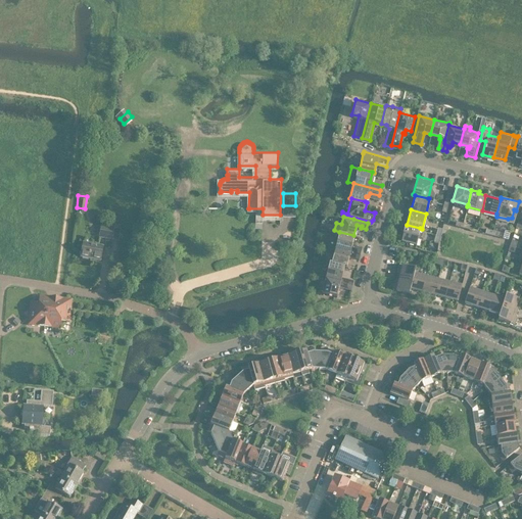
[(101,222),(99,234),(112,236),(113,236),(119,237),(121,226),(110,224),(101,222)]
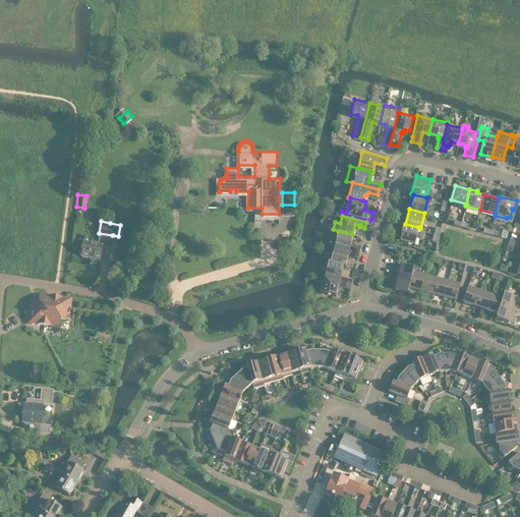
[(403,223),(400,238),(414,242),(416,235),(420,236),(422,228),(420,228),(418,227),(405,224),(403,223)]
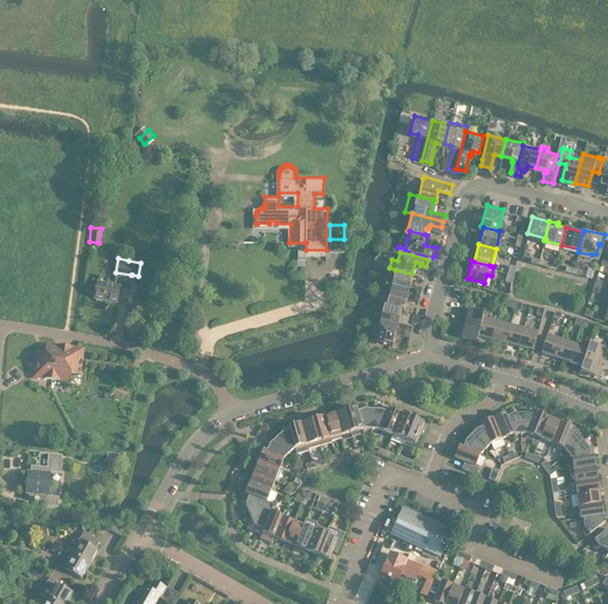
[(412,274),(395,270),(390,287),(419,294),(421,285),(411,282),(412,274)]
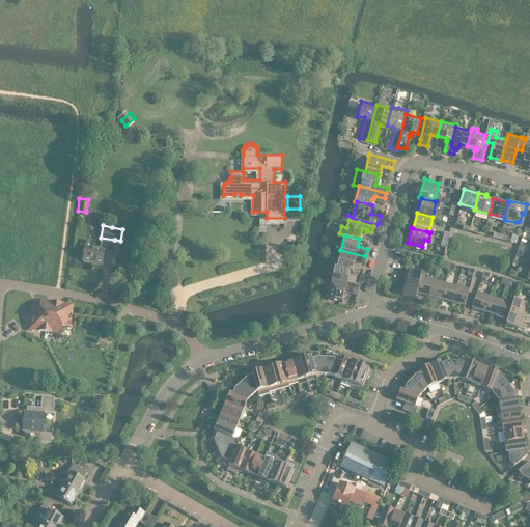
[(82,257),(102,261),(105,247),(84,243),(82,257)]
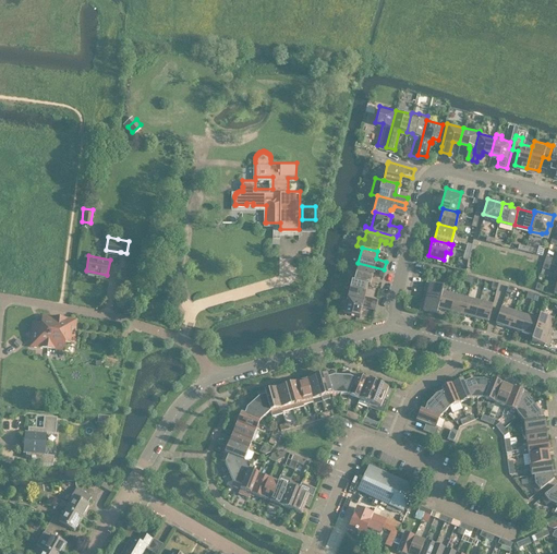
[(353,279),(367,282),(370,282),(373,272),(383,274),(384,269),(358,263),(353,279)]
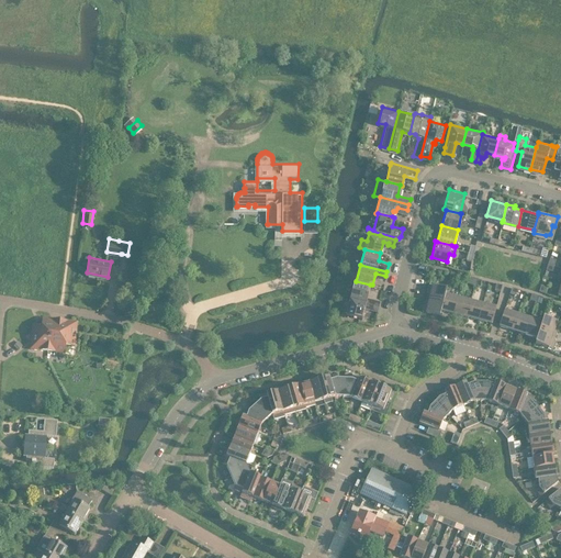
[(354,280),(350,297),(379,303),(380,299),(374,298),(367,296),(370,285),(356,281),(354,280)]
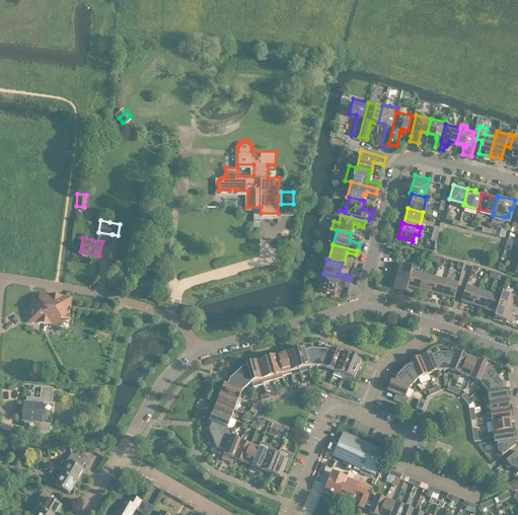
[(397,269),(396,273),(410,276),(411,269),(413,264),(399,261),(396,260),(394,268),(397,269)]
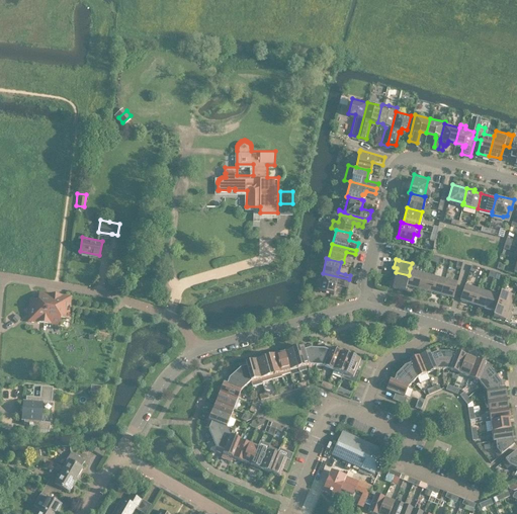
[(410,268),(409,275),(407,283),(418,286),(422,271),(410,268)]
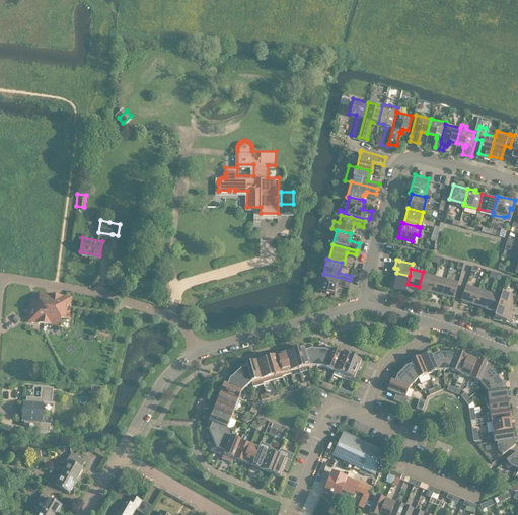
[(419,287),(431,289),(434,275),(423,272),(419,287)]
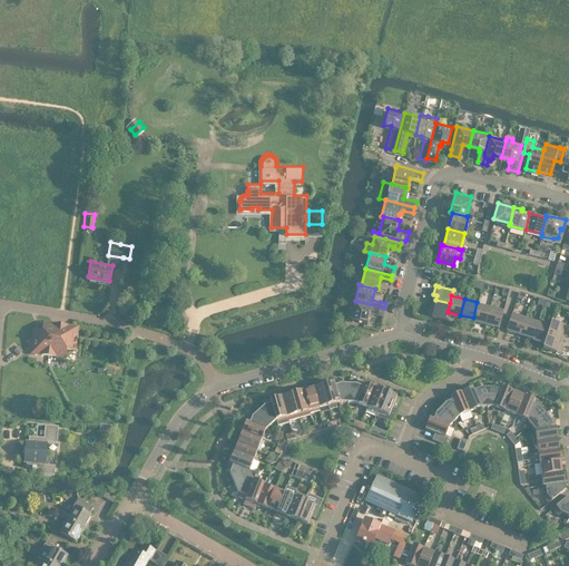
[(434,304),(431,303),(429,312),(432,313),(447,316),(448,312),(450,303),(435,300),(434,304)]
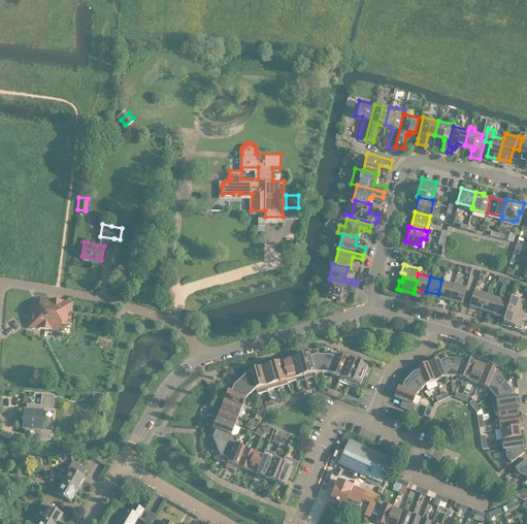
[(329,279),(325,293),(340,297),(342,287),(348,288),(348,289),(355,291),(356,285),(329,279)]
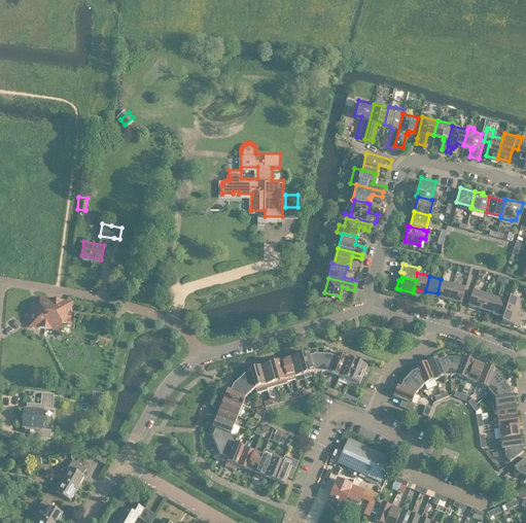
[(453,282),(441,279),(437,293),(449,297),(453,282)]
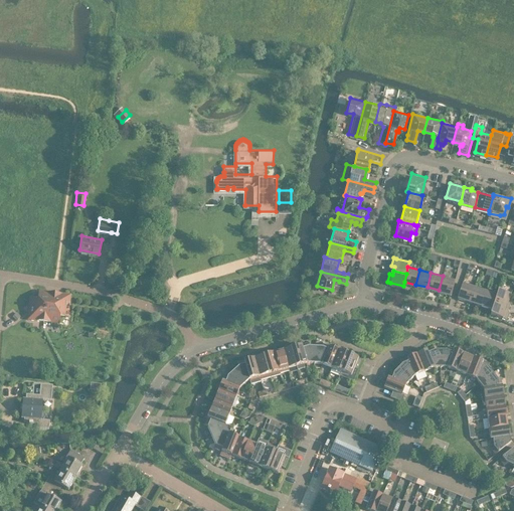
[(443,276),(439,290),(451,293),(455,279),(443,276)]
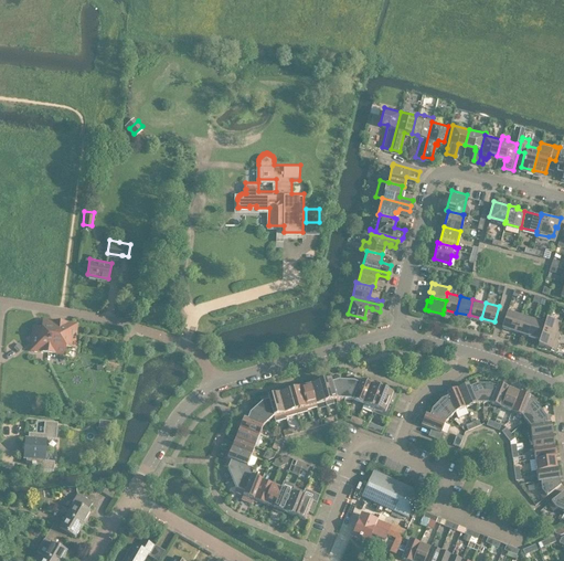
[(520,313),(507,308),(502,325),(514,328),(520,313)]
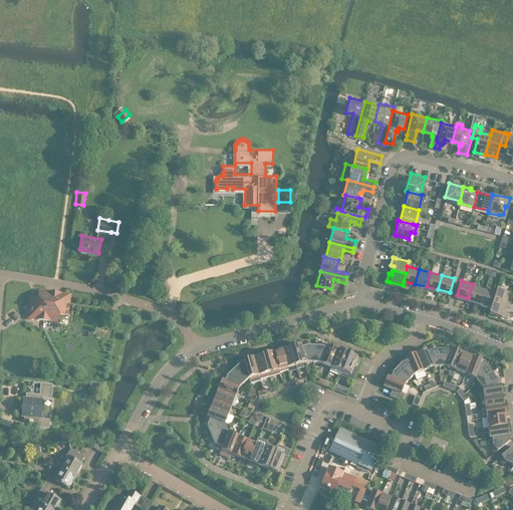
[(484,288),(473,284),(468,298),(480,302),(484,288)]
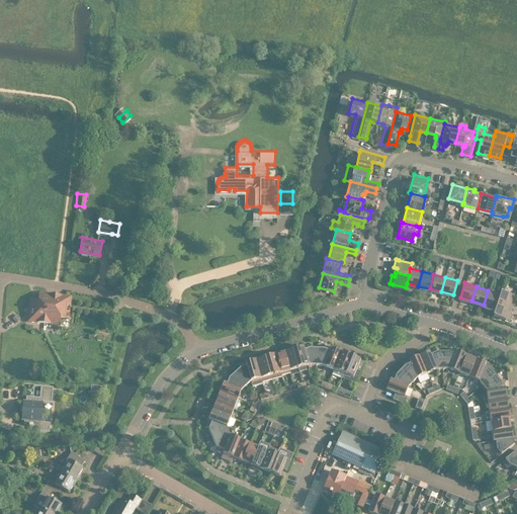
[(30,296),(27,319),(44,321),(46,306),(54,307),(55,291),(38,289),(37,297),(30,296)]
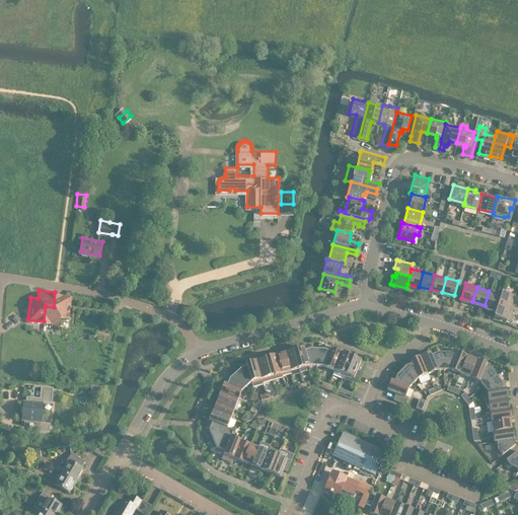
[(502,290),(501,294),(498,302),(510,306),(512,302),(515,303),(517,298),(517,295),(514,294),(502,290)]
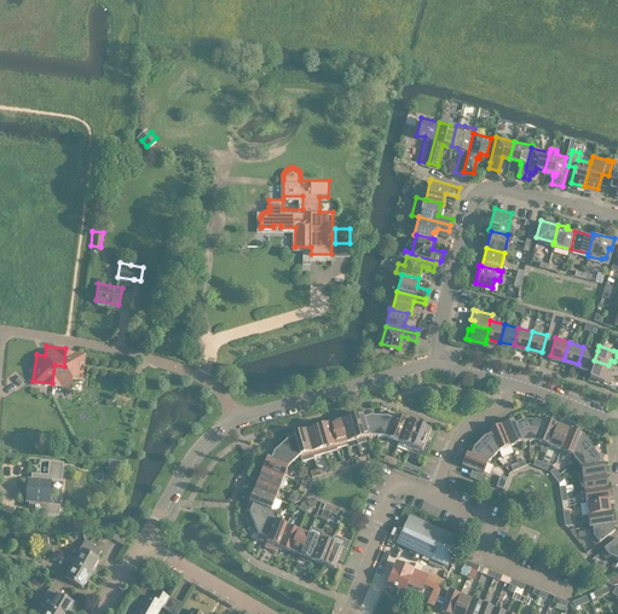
[(598,351),(583,347),(578,364),(591,369),(594,360),(598,351)]
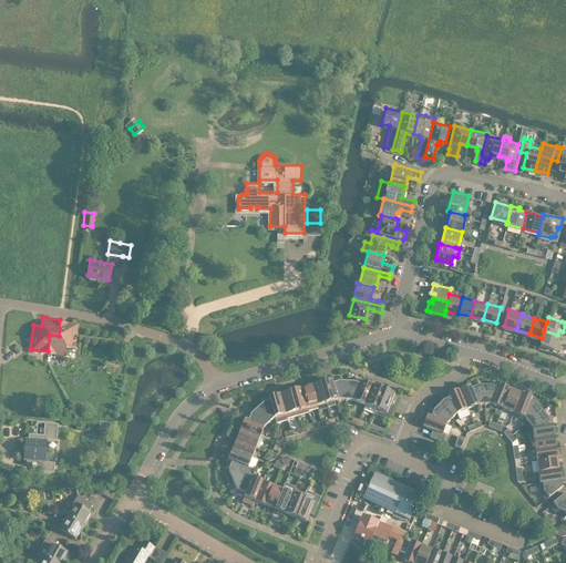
[(48,351),(65,354),(67,345),(74,346),(78,321),(60,319),(59,336),(50,335),(48,351)]
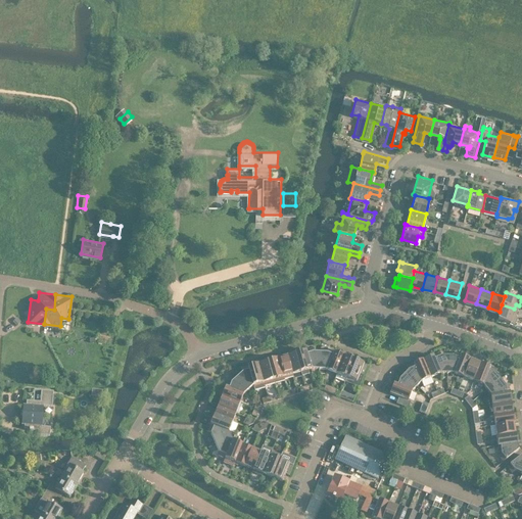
[(513,313),(514,309),(502,304),(500,312),(497,316),(511,320),(514,321),(517,314),(513,313)]
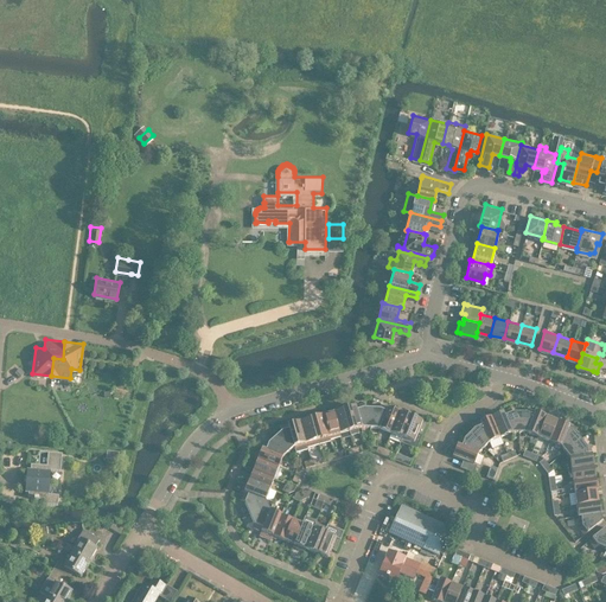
[(362,424),(370,424),(371,405),(365,404),(364,399),(356,402),(362,424)]
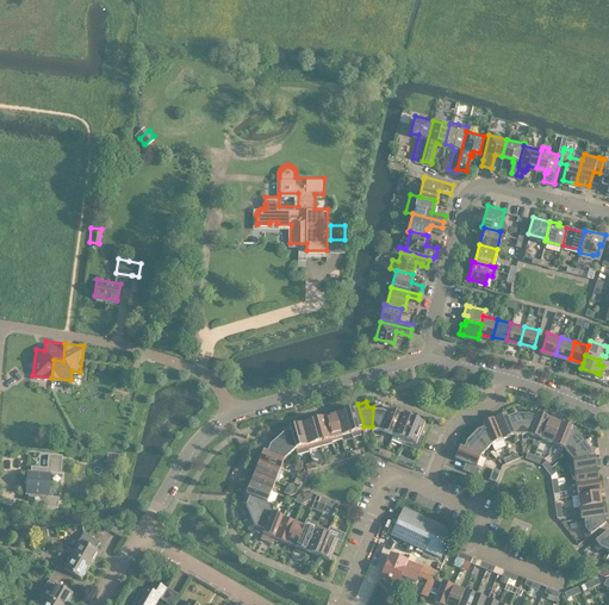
[(380,407),(373,407),(372,426),(381,428),(390,406),(381,403),(380,407)]
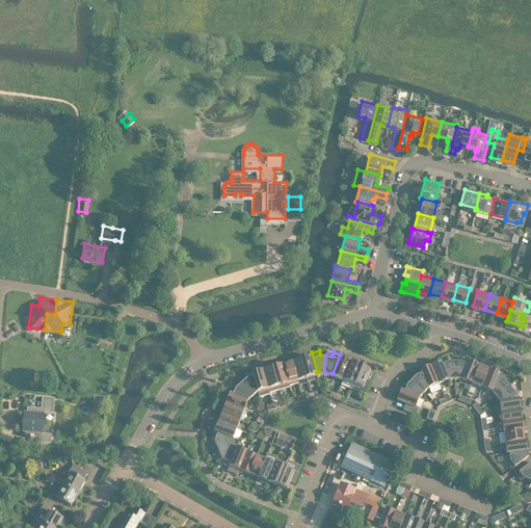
[(312,352),(301,355),(307,375),(308,378),(314,377),(313,373),(316,372),(317,372),(312,352)]
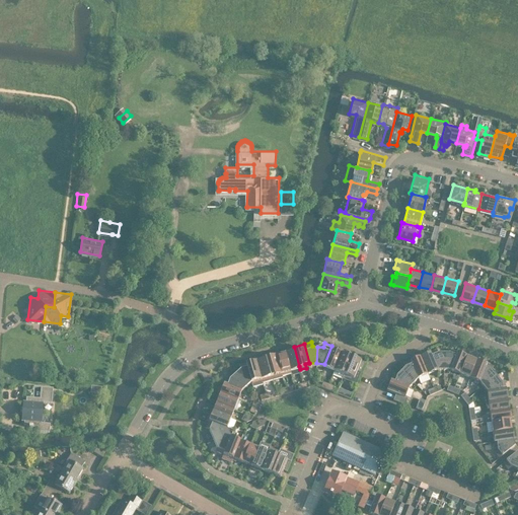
[(324,364),(335,368),(342,350),(331,346),(324,364)]
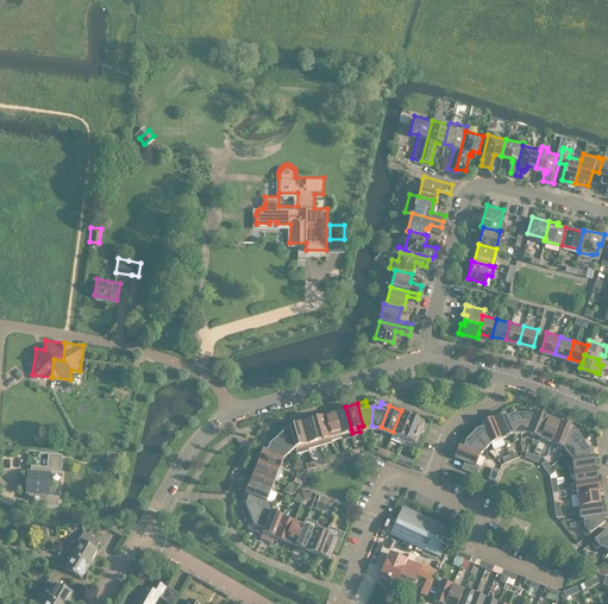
[(513,431),(521,431),(521,410),(514,410),(513,406),(502,410),(512,432),(513,431)]
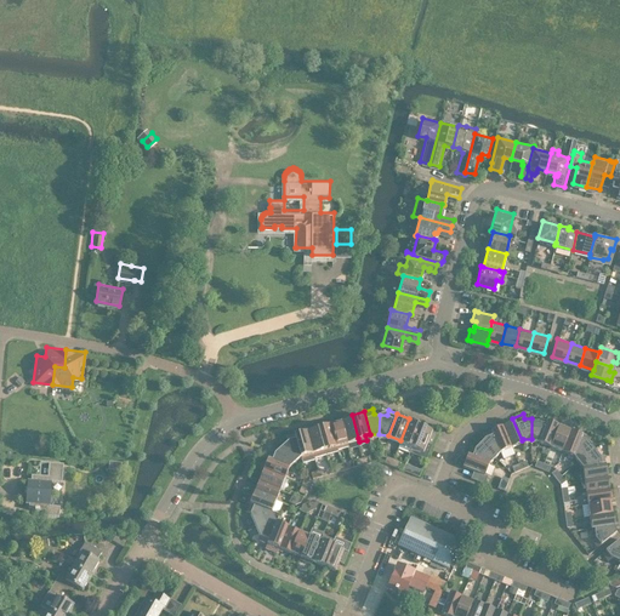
[(539,439),(541,439),(550,418),(539,414),(538,418),(532,418),(532,439),(539,439)]
